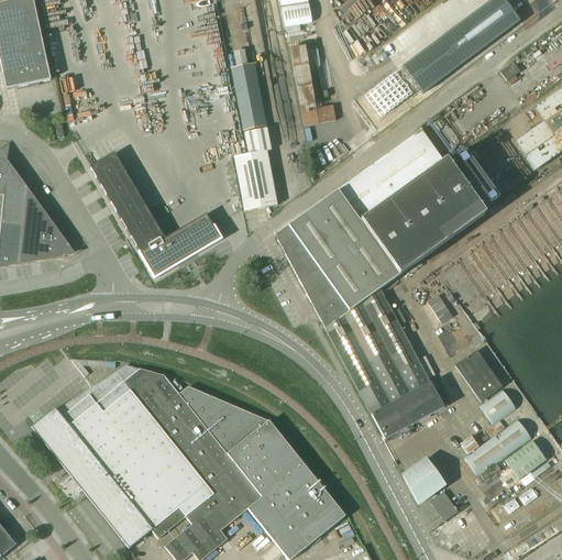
[(0,0),(0,55),(7,87),(51,77),(34,0),(0,0)]
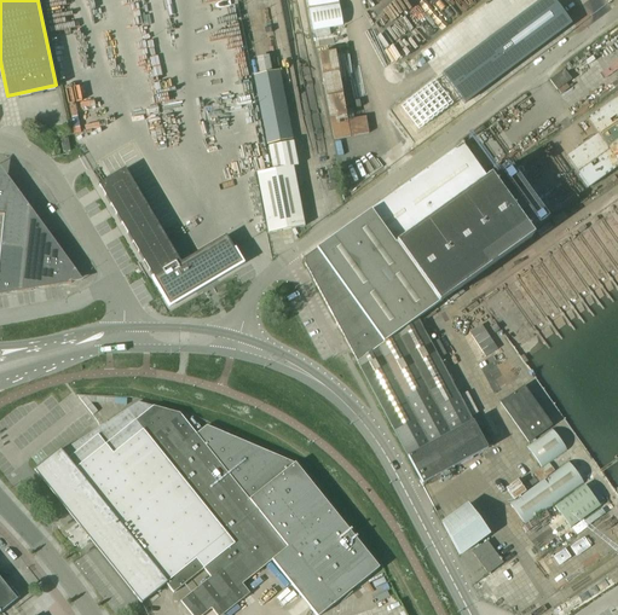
[(310,0),(316,29),(345,23),(340,0),(310,0)]
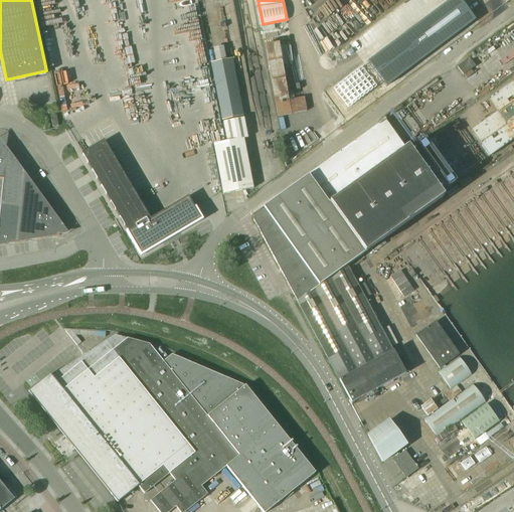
[(447,0),(368,59),(387,83),(476,17),(463,0),(447,0)]
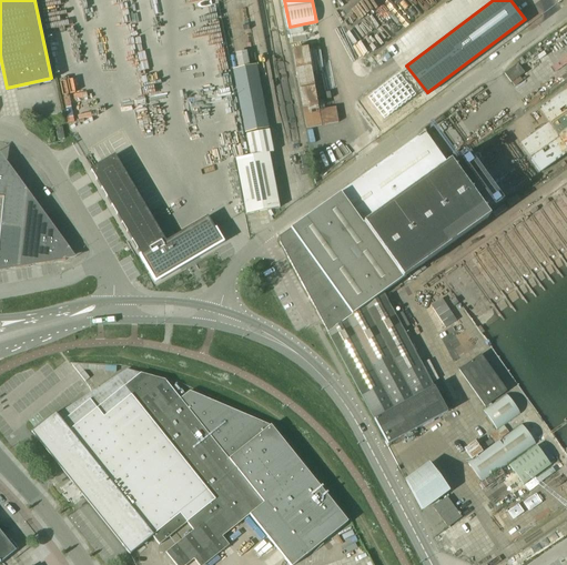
[(234,66),(246,129),(269,124),(256,61),(234,66)]
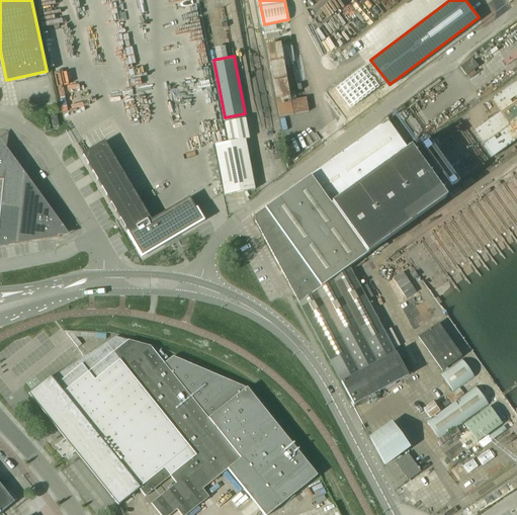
[(472,56),(461,64),(467,72),(479,64),(472,56)]
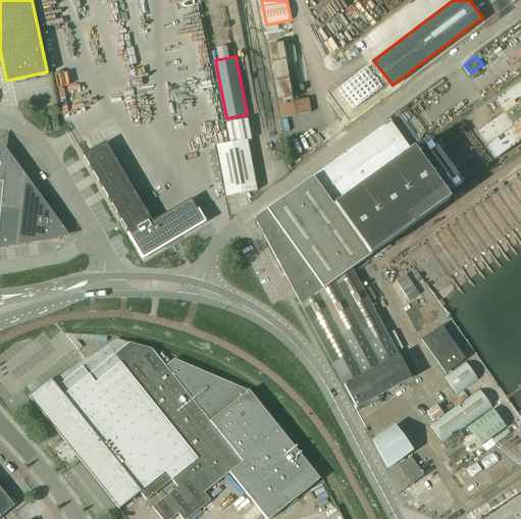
[(58,113),(52,115),(54,125),(60,124),(58,113)]
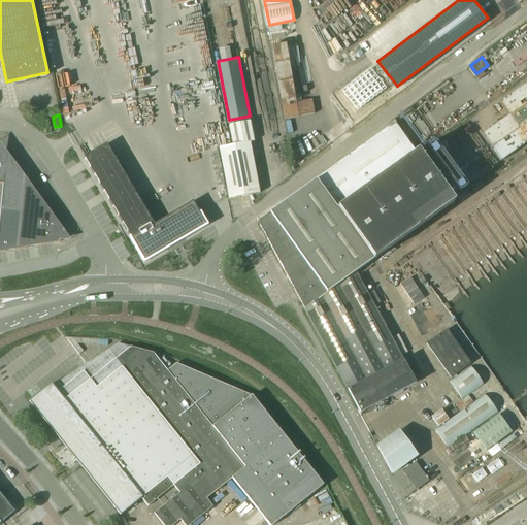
[(233,142),(220,144),(230,196),(260,190),(251,139),(255,138),(251,118),(229,122),(233,142)]
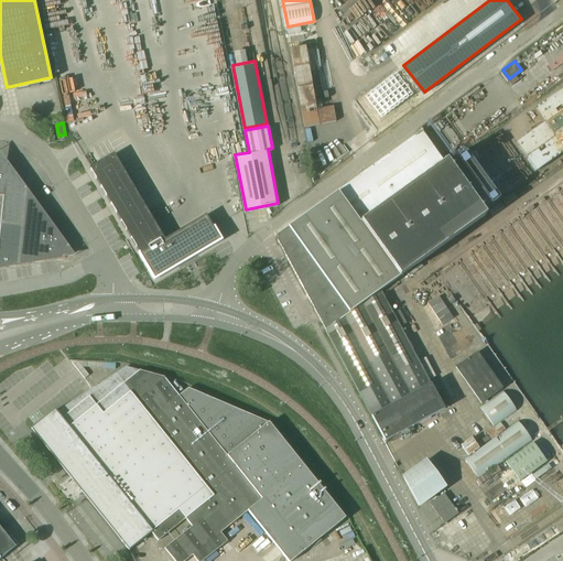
[(326,326),(382,289),(487,213),(447,159),(445,160),(422,128),(357,174),(338,189),(289,225),(279,232),(278,237),(326,326)]
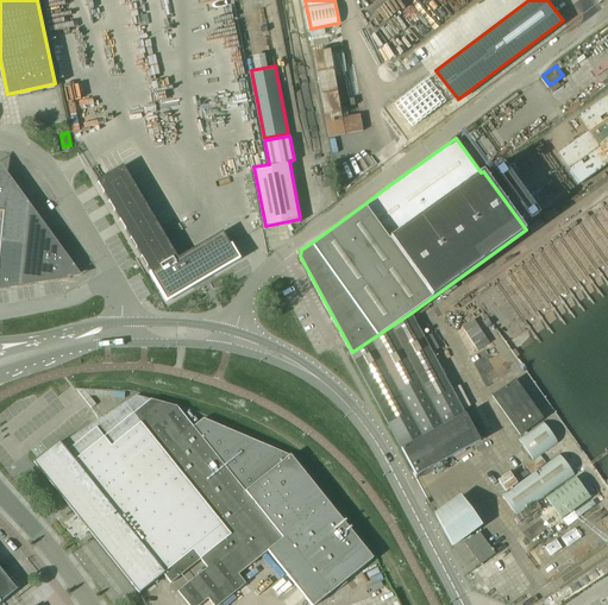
[(124,163),(98,178),(154,273),(151,275),(165,298),(242,254),(237,246),(234,247),(224,228),(179,254),(124,163)]
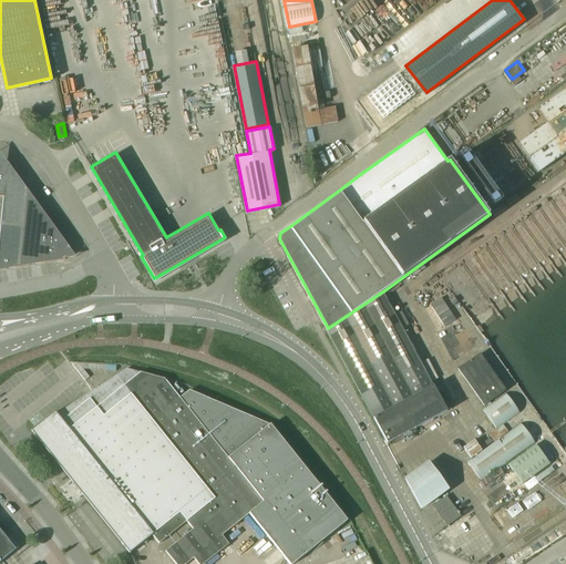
[(305,172),(311,170),(308,152),(301,153),(305,172)]
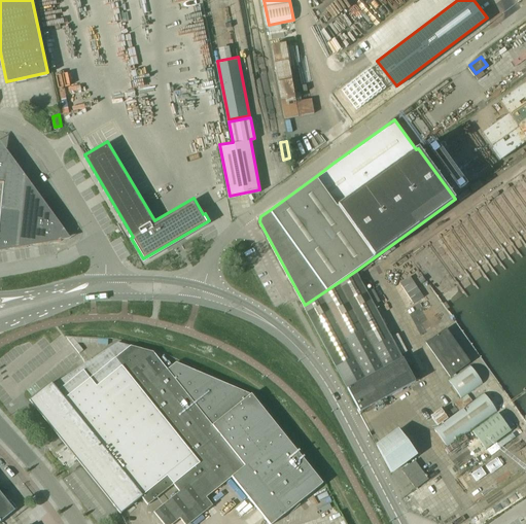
[(0,179),(3,180),(1,201),(22,203),(25,172),(7,147),(6,148),(7,148),(0,150),(0,179)]
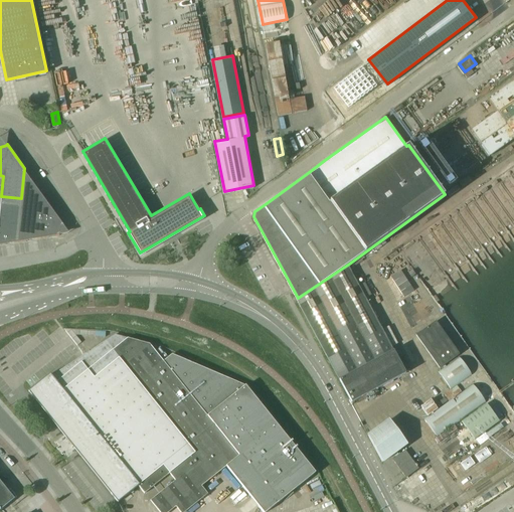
[(60,232),(59,232),(63,222),(63,223),(64,222),(24,168),(21,198),(17,239),(60,232)]
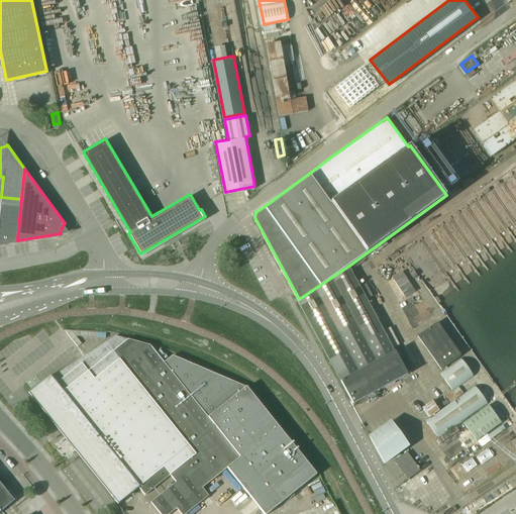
[(0,243),(17,240),(21,199),(1,197),(0,212),(0,243)]
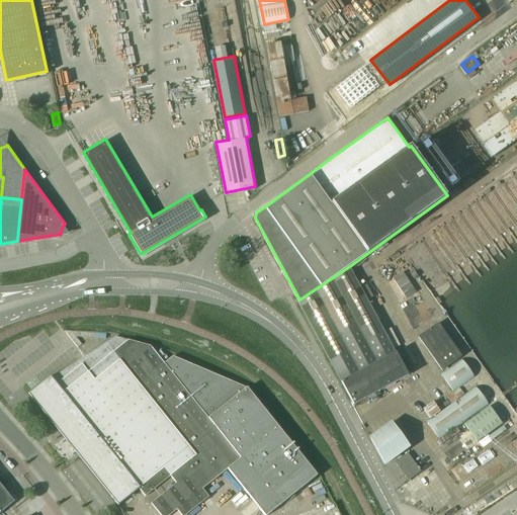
[(383,328),(368,298),(367,297),(374,294),(368,281),(360,285),(351,265),(299,299),(354,402),(408,373),(394,347),(399,344),(396,338),(397,338),(390,325),(383,328)]
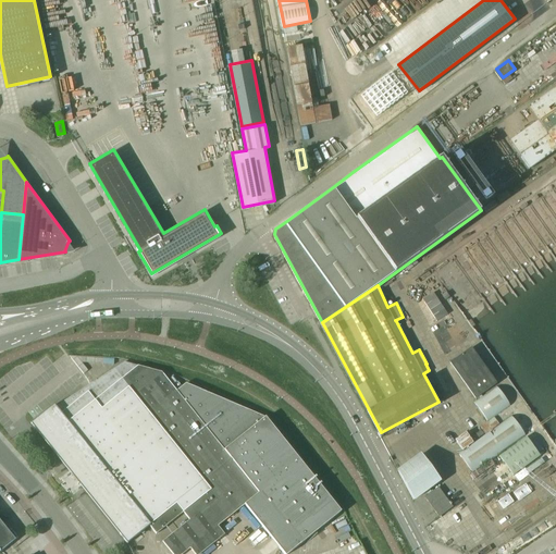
[(471,345),(451,360),(476,396),(496,381),(471,345)]
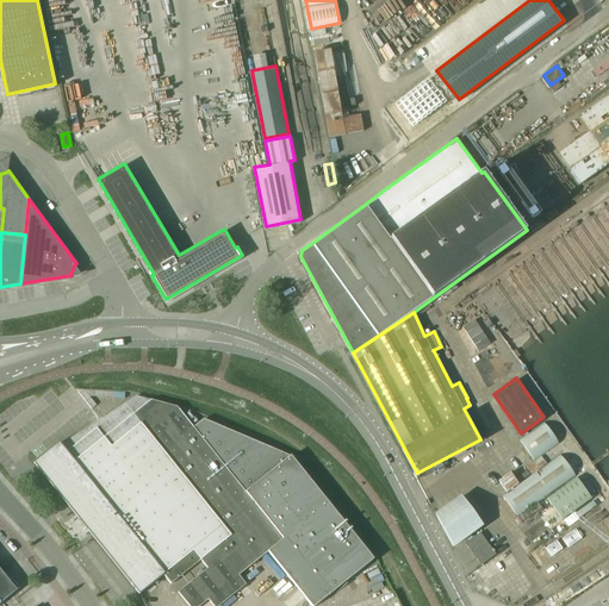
[(60,439),(35,460),(140,591),(165,572),(171,581),(202,557),(209,566),(179,589),(191,605),(196,605),(209,597),(216,605),(246,581),(238,572),(267,548),(312,604),(373,555),(292,451),(204,416),(193,424),(176,404),(136,393),(61,442),(60,439)]
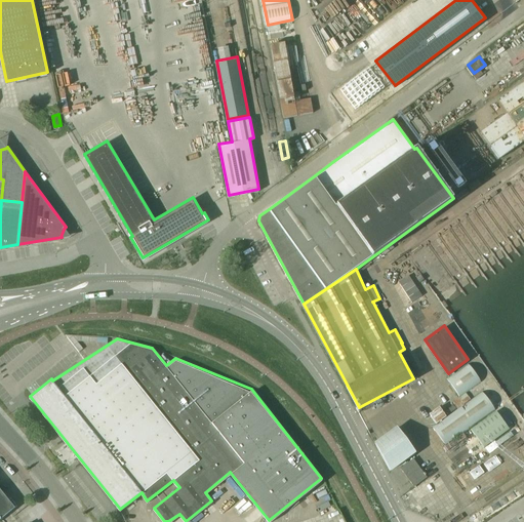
[(470,361),(447,376),(460,395),(482,379),(470,361)]
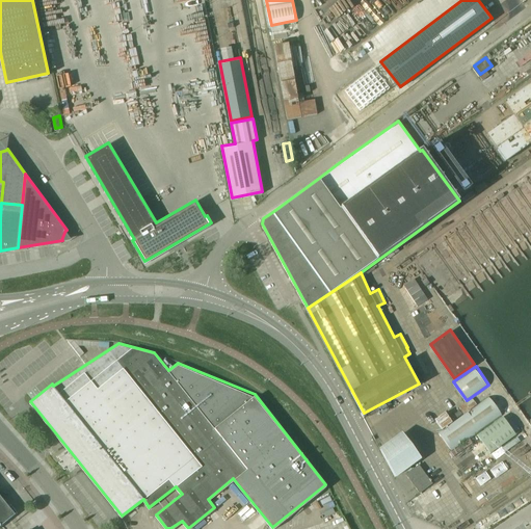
[(489,394),(439,430),(452,449),(503,413),(489,394)]
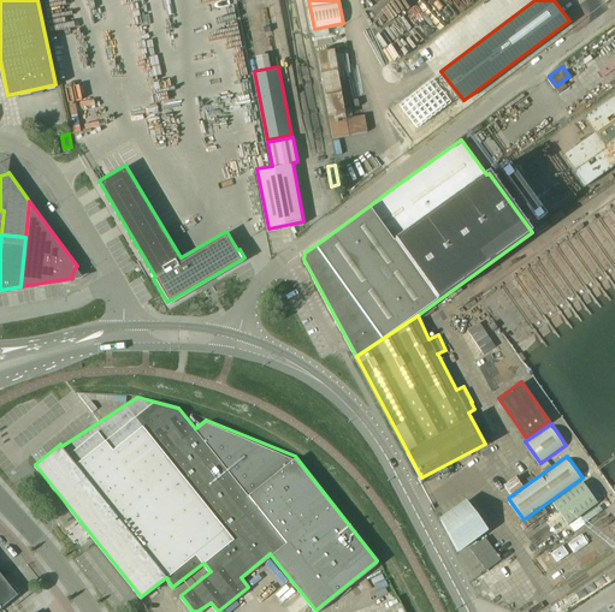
[(515,474),(504,482),(513,494),(525,486),(515,474)]
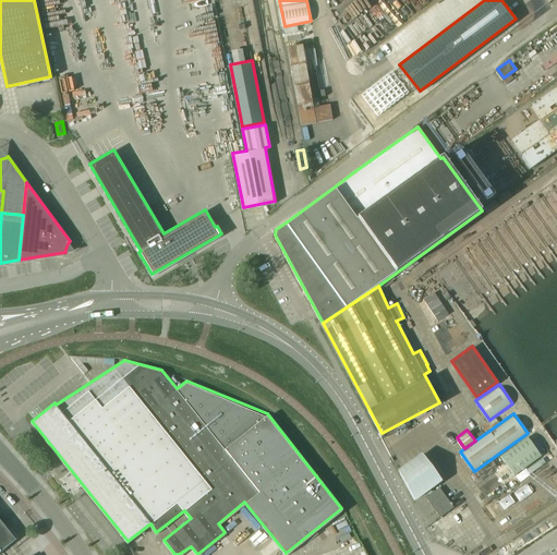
[(528,434),(500,454),(515,473),(542,454),(528,434)]
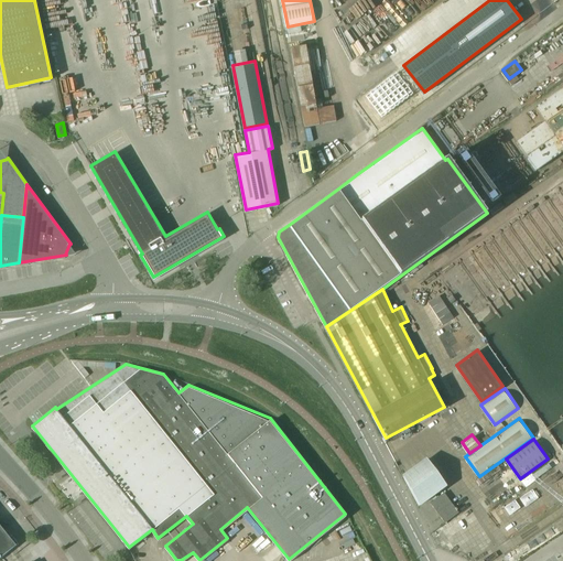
[(426,457),(403,474),(420,503),(432,494),(434,498),(430,500),(445,521),(459,511),(444,492),(437,496),(434,493),(446,485),(426,457)]
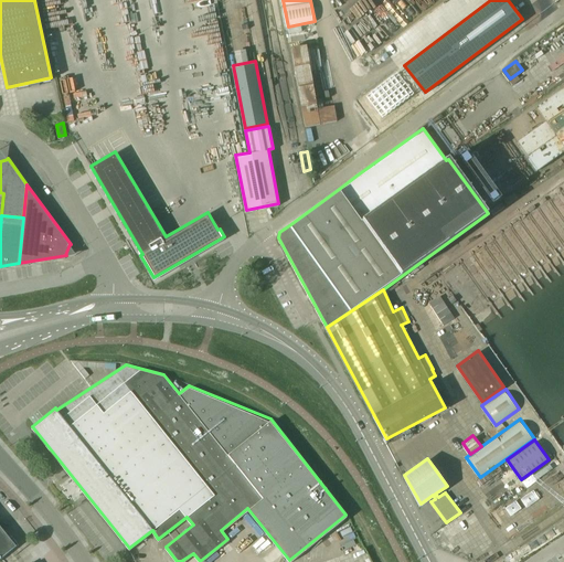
[(0,557),(18,542),(10,533),(9,536),(0,523),(0,557)]
